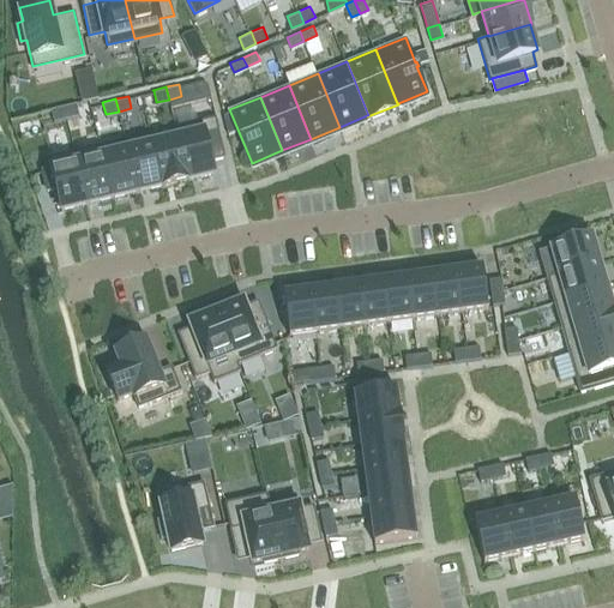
[(76,101),(64,104),(66,116),(79,113),(76,101)]
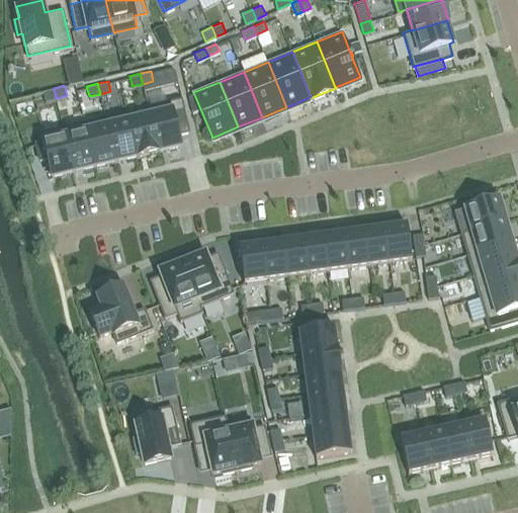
[(56,98),(54,88),(42,90),(45,101),(56,98)]
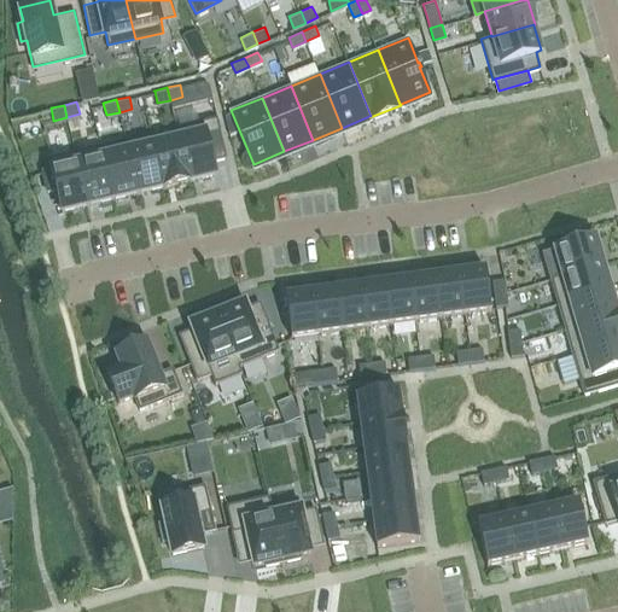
[(175,124),(178,137),(179,137),(188,178),(190,178),(215,172),(213,159),(227,156),(216,115),(175,124)]
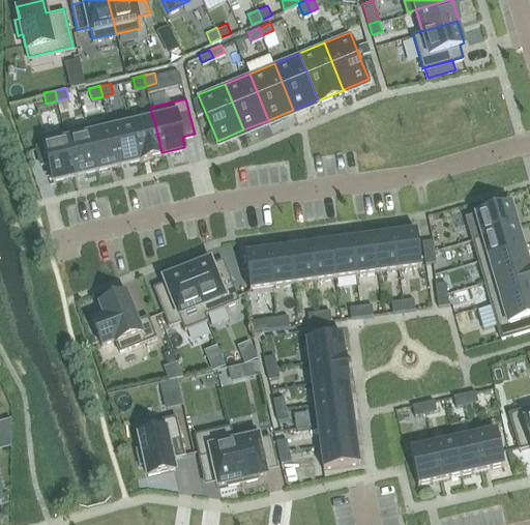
[(140,157),(131,122),(133,121),(129,112),(107,118),(109,127),(110,127),(118,163),(139,157),(140,157)]
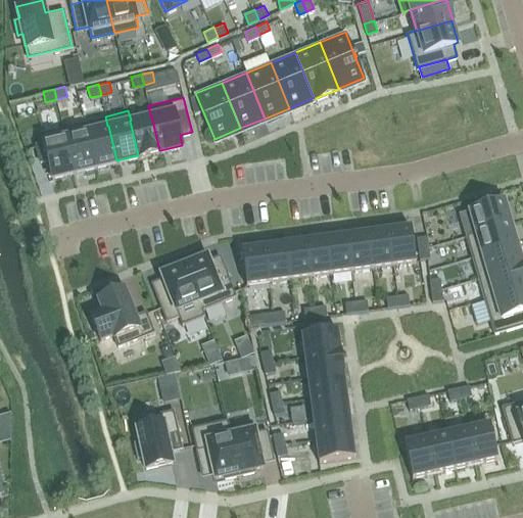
[(159,150),(151,115),(150,115),(131,120),(130,121),(138,155),(137,155),(138,156),(160,151),(160,150),(159,150)]
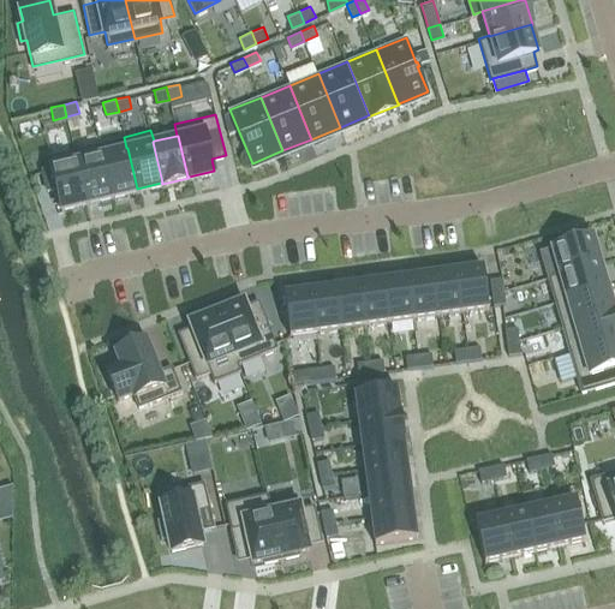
[(112,195),(102,154),(103,154),(100,142),(75,148),(87,201),(112,195)]
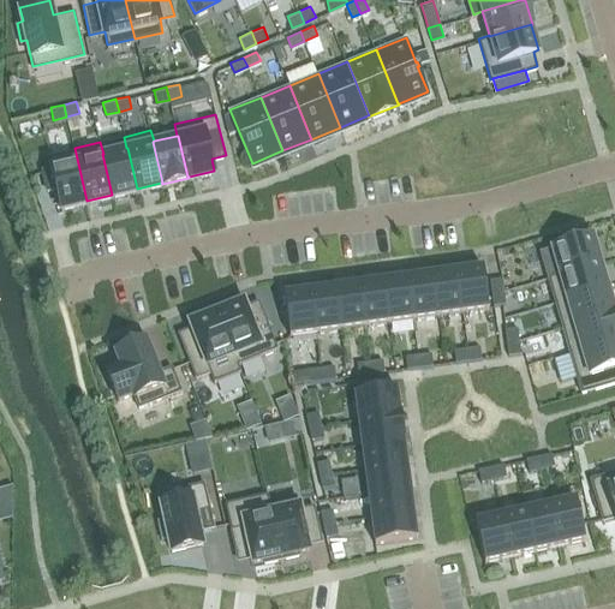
[(87,201),(75,148),(73,149),(48,155),(51,166),(42,168),(47,187),(55,186),(60,208),(75,204),(87,201)]
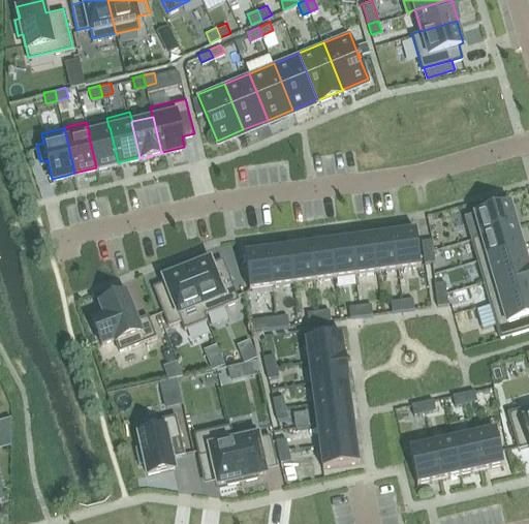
[(118,162),(110,127),(109,127),(89,132),(88,132),(96,167),(118,162)]
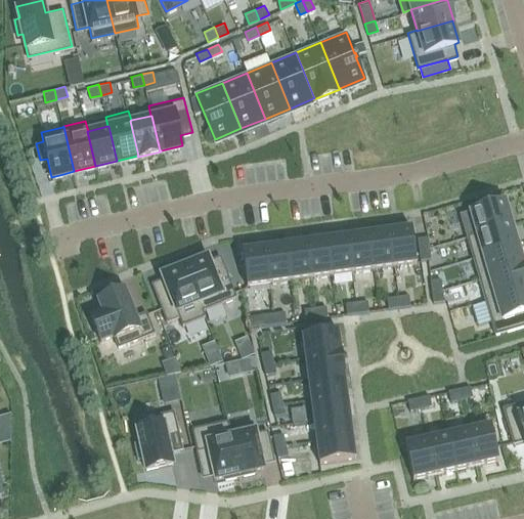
[(479,207),(470,210),(476,231),(476,232),(511,221),(505,200),(495,203),(493,198),(478,203),(479,207)]
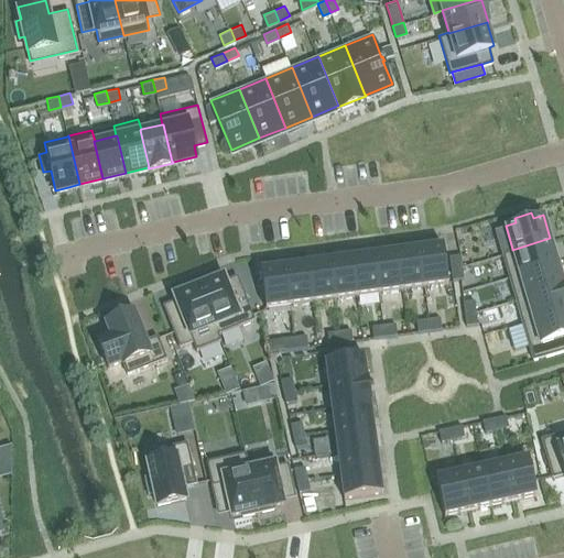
[(512,249),(502,252),(509,275),(556,261),(550,238),(512,250),(512,249)]
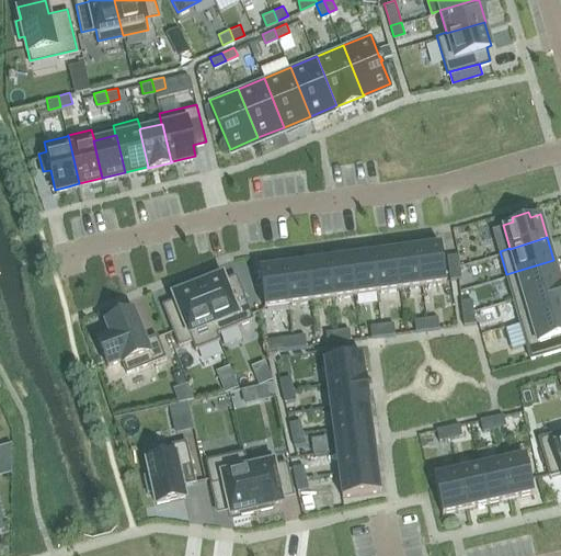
[(446,280),(441,241),(416,245),(421,283),(446,280)]
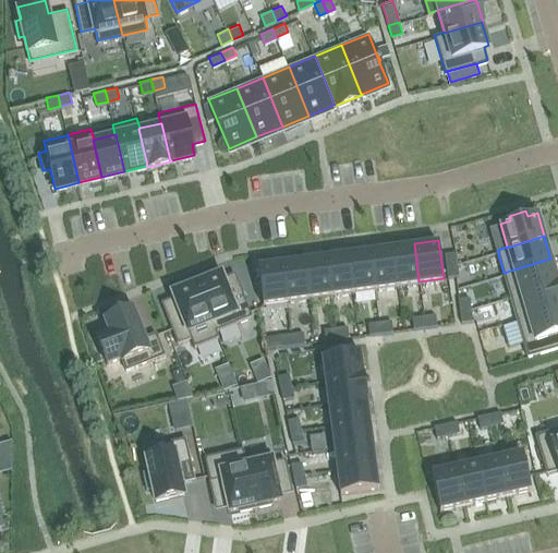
[(419,281),(414,243),(391,247),(397,285),(419,281)]
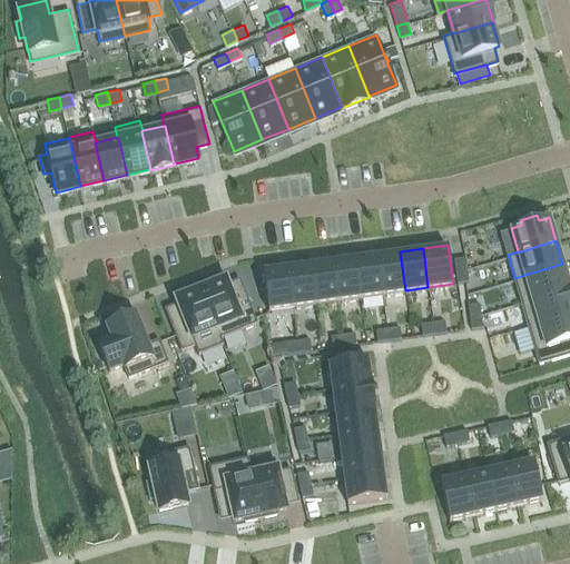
[(405,290),(400,251),(377,254),(383,294),(405,290)]
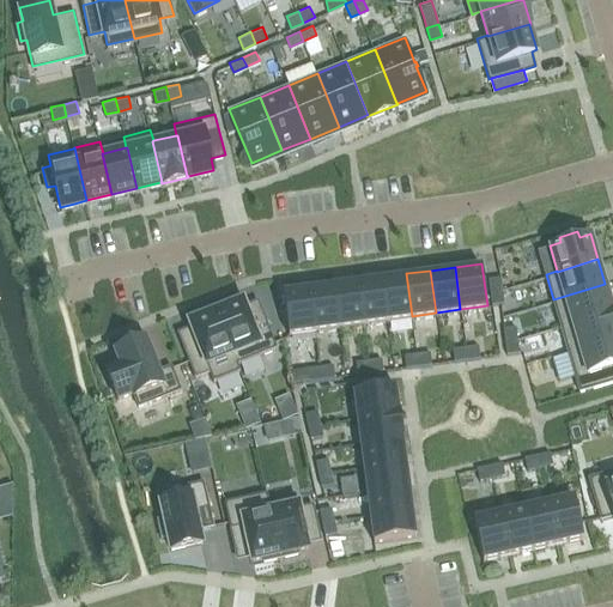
[(412,316),(406,273),(382,277),(388,319),(412,316)]
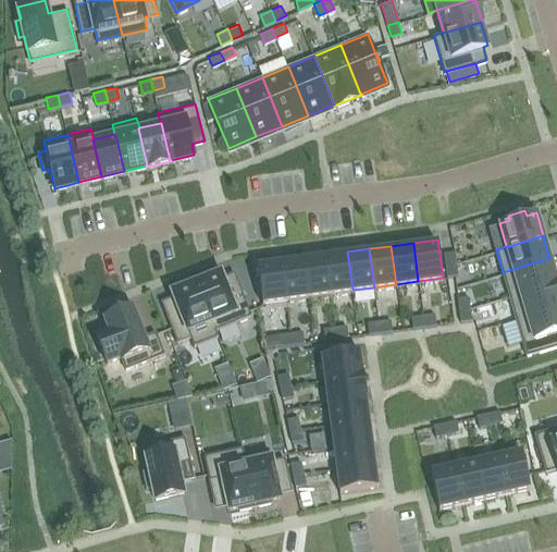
[(455,249),(444,252),(445,264),(456,261),(455,249)]
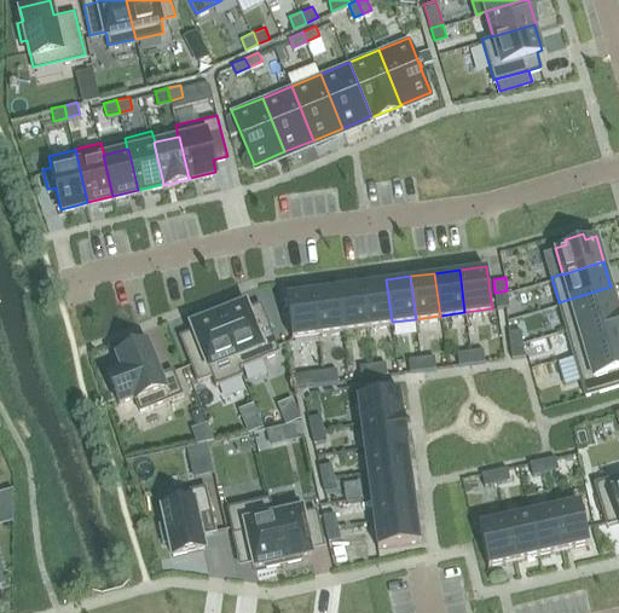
[(392,322),(386,279),(362,283),(366,325),(392,322)]
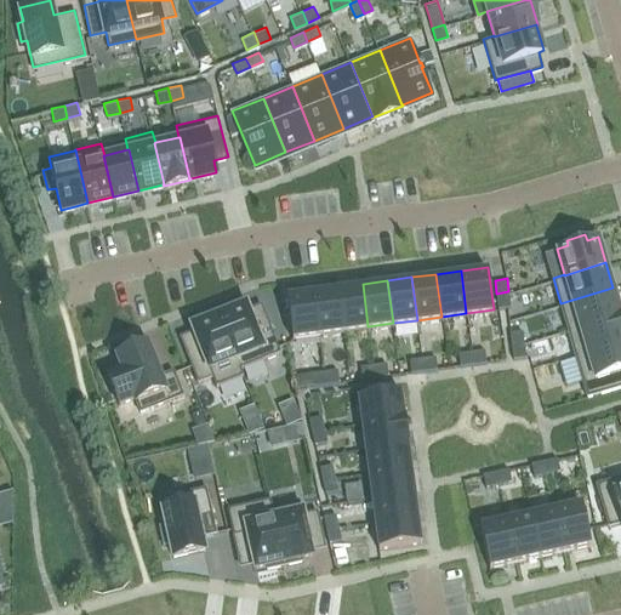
[(368,326),(363,284),(339,286),(343,330),(368,326)]
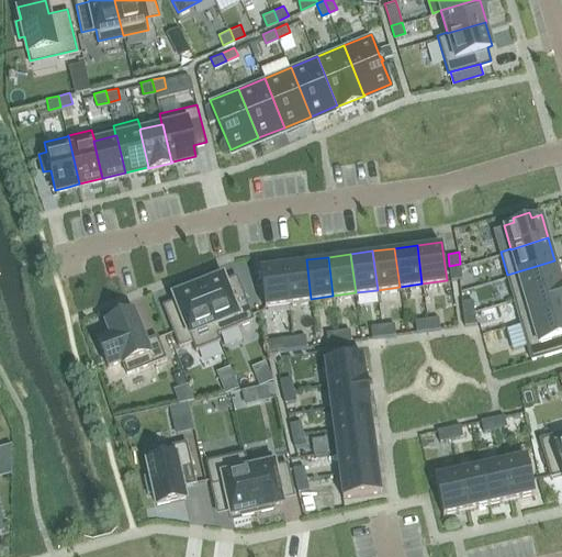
[(311,299),(306,259),(283,263),(289,301),(311,299)]
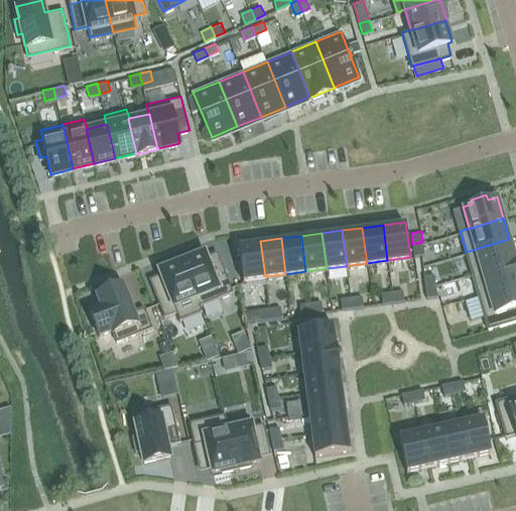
[(509,239),(466,252),(472,273),(515,260),(515,259),(509,239)]
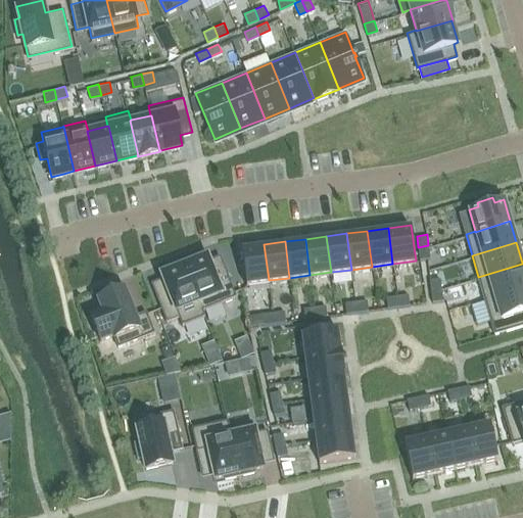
[(269,280),(264,244),(241,247),(246,283),(269,280)]
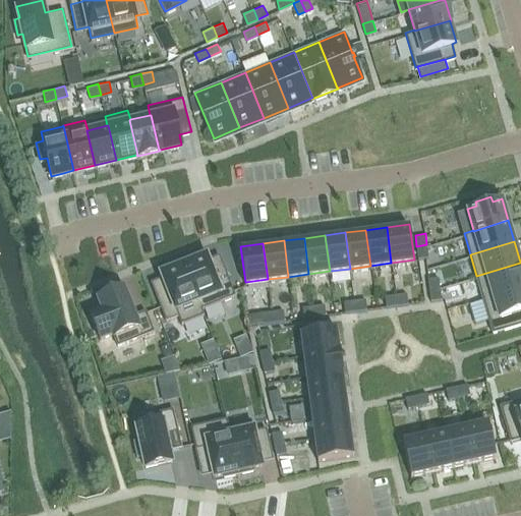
[(426,244),(416,246),(418,256),(424,255),(428,255),(426,244)]
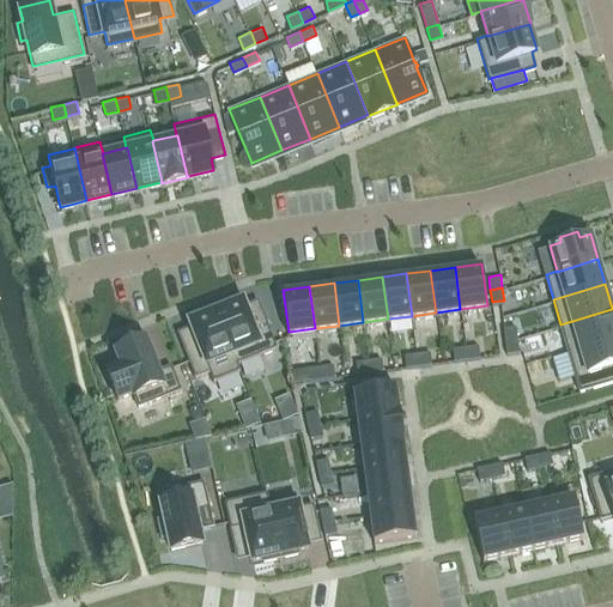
[(242,298),(232,303),(231,299),(214,307),(236,362),(237,360),(277,345),(261,307),(260,304),(246,309),(243,303),(242,298)]
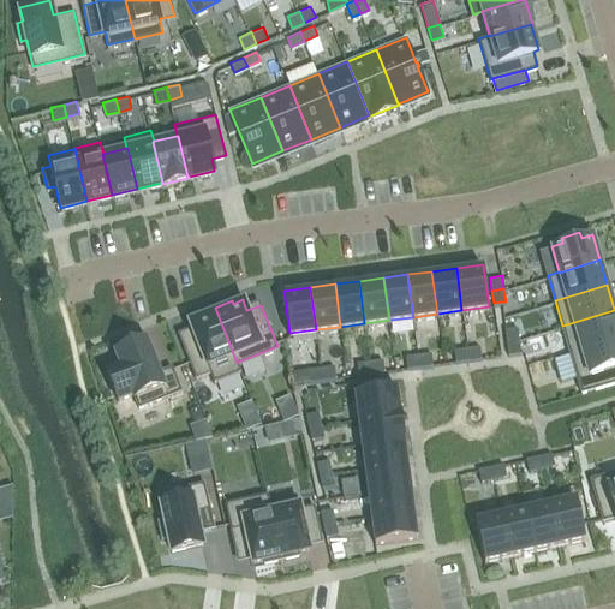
[(237,363),(215,308),(198,314),(199,317),(190,321),(191,324),(193,332),(180,336),(196,376),(209,370),(213,380),(240,369),(238,362),(237,363)]
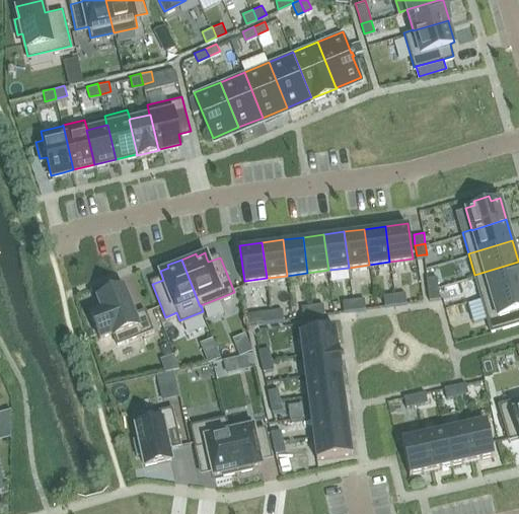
[(518,262),(474,275),(480,295),(518,284),(518,260),(518,261),(518,262)]
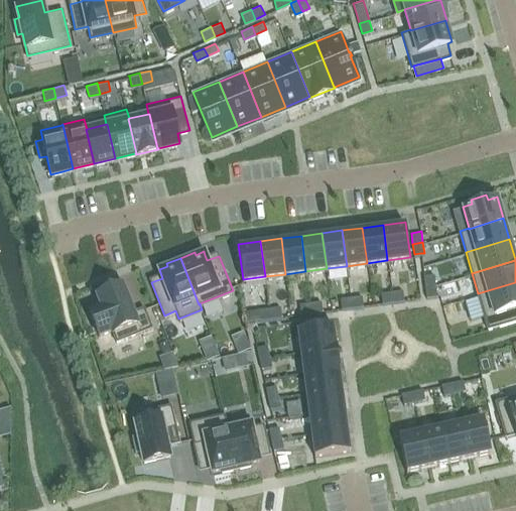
[(435,283),(433,273),(423,274),(424,285),(435,283)]
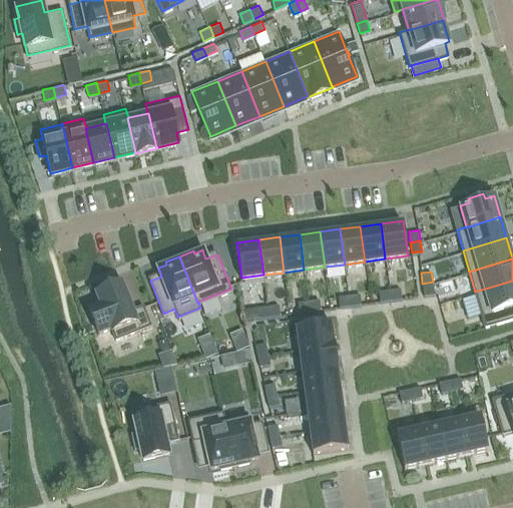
[(512,281),(475,292),(485,326),(512,317),(512,281)]
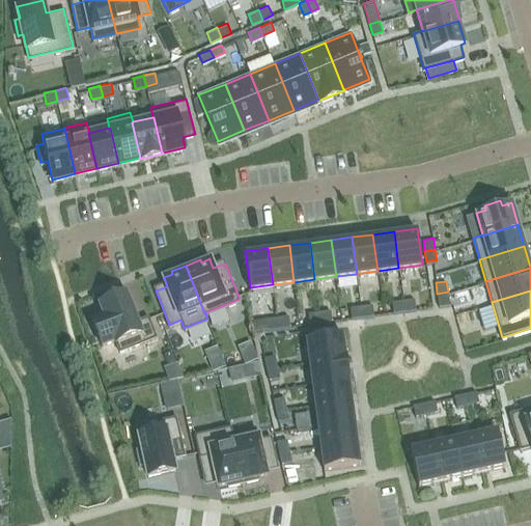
[(449,303),(448,292),(437,294),(439,304),(449,303)]
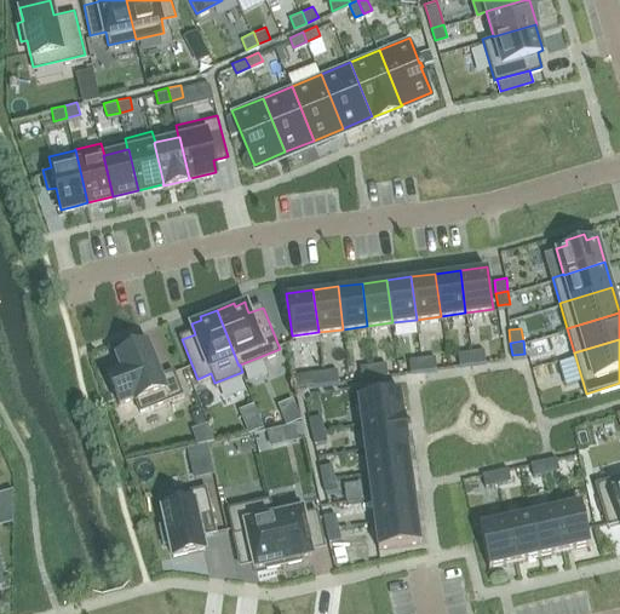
[(182,392),(172,367),(159,373),(147,342),(116,353),(122,368),(108,373),(119,401),(133,395),(139,409),(182,392)]
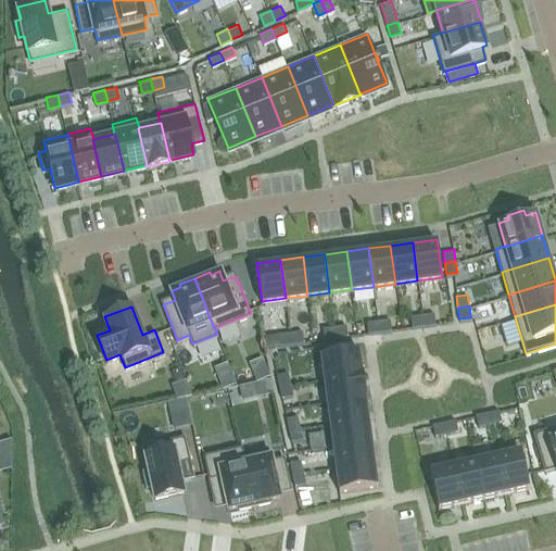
[(436,323),(433,311),(421,313),(424,324),(436,323)]
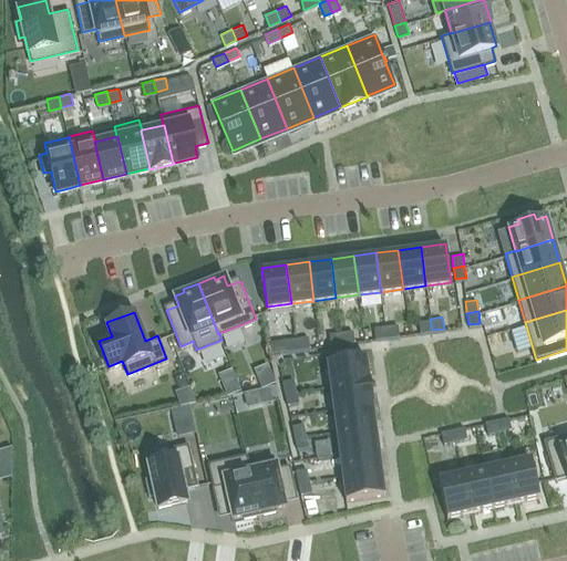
[(430,319),(419,320),(420,331),(432,330),(430,319)]
